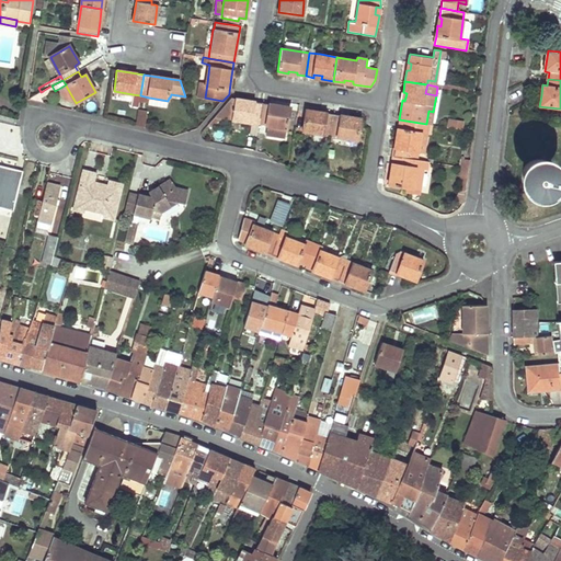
[(46,89),(43,91),(41,92),(43,98),(55,91),(52,86),(46,89)]
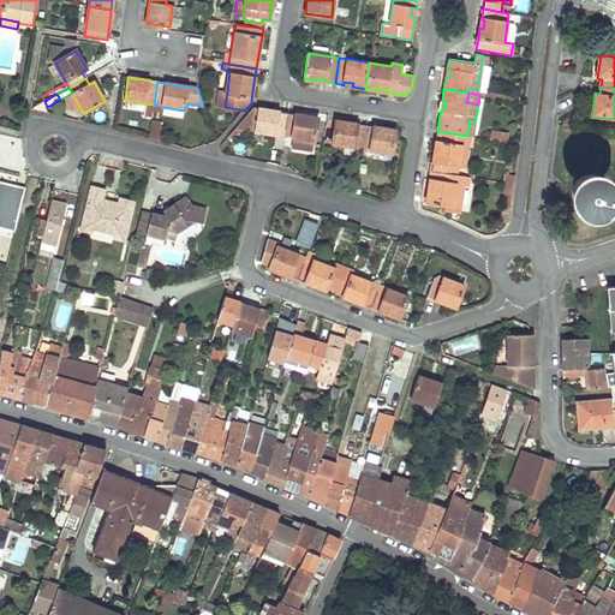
[(82,111),(72,94),(65,99),(71,111),(82,111)]
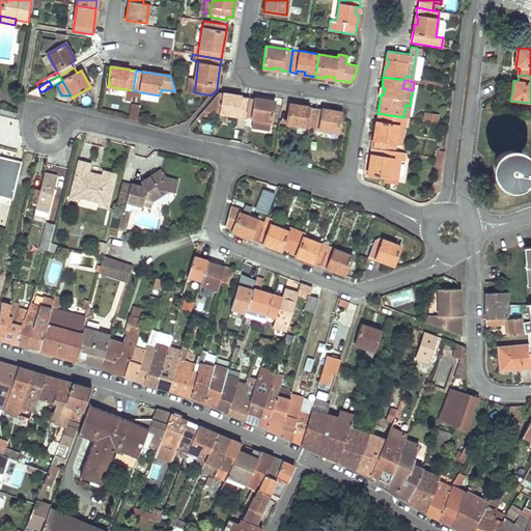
[(38,87),(27,93),(40,98),(38,93),(40,92),(38,87)]
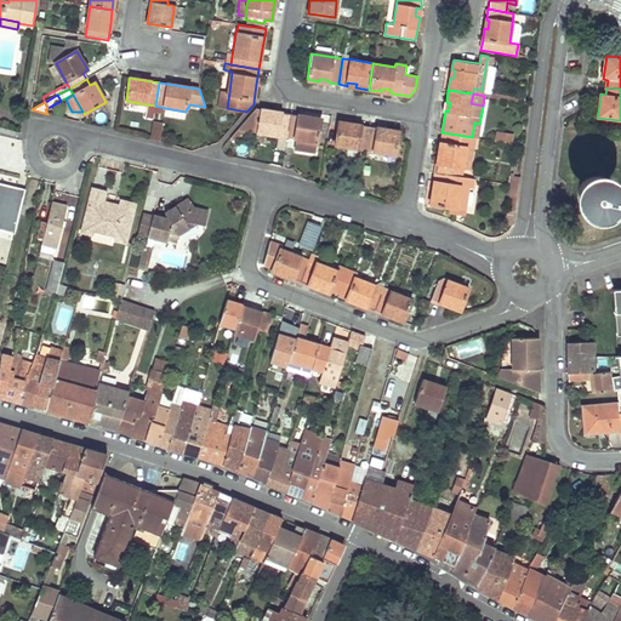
[(147,104),(146,117),(154,119),(155,106),(147,104)]
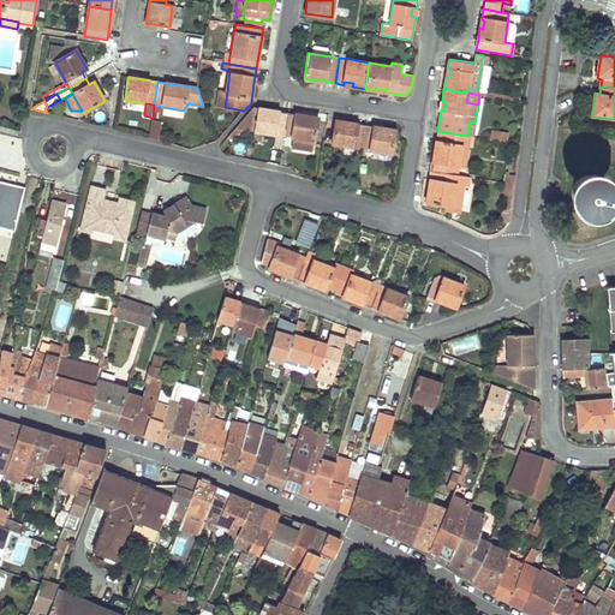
[(184,111),(163,107),(162,114),(183,118),(184,111)]
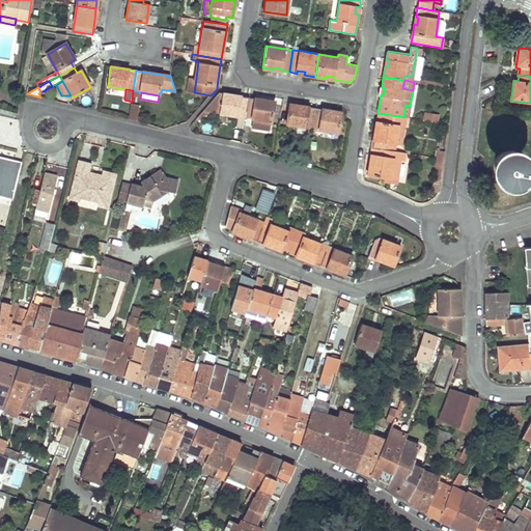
[(223,92),(221,92),(219,92),(203,110),(210,111),(238,116),(245,117),(248,98),(241,96),(241,99),(232,98),(233,94),(223,92)]
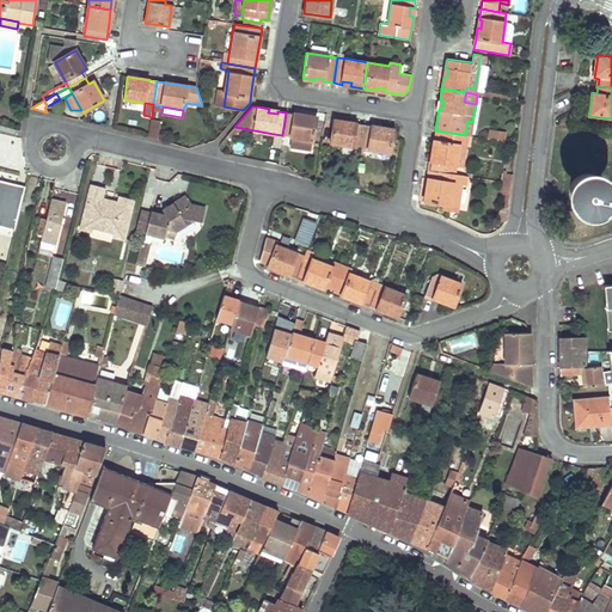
[(294,114),(286,112),(282,135),(292,138),(297,138),(295,147),(311,150),(316,117),(304,115),(304,118),(294,116),(294,114)]
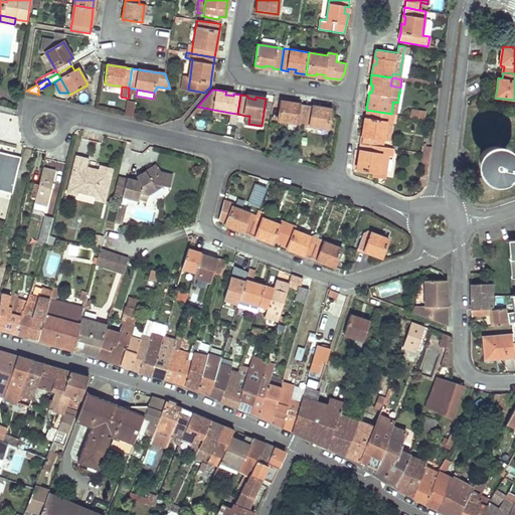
[(132,117),(134,102),(127,101),(125,115),(132,117)]
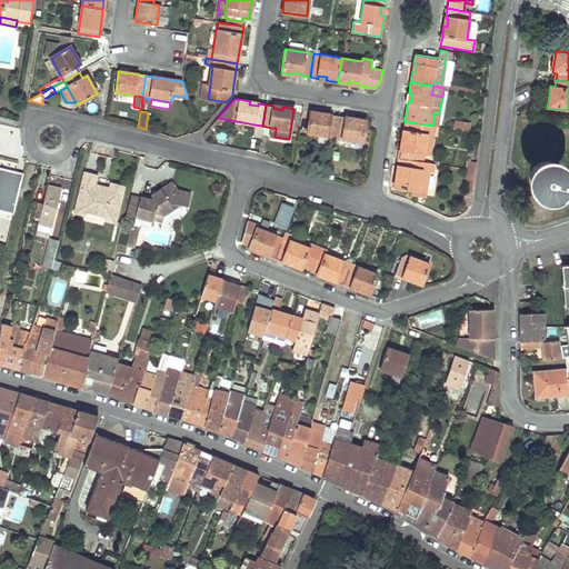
[(329,118),(326,117),(321,117),(322,113),(321,113),(310,111),(307,133),(335,138),(338,116),(330,115),(329,118)]
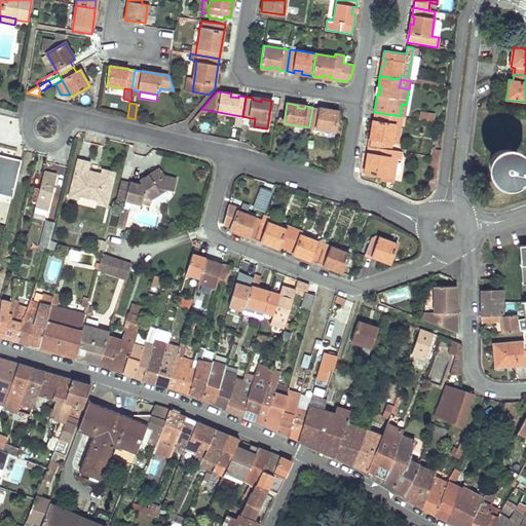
[(312,107),(309,127),(335,132),(338,111),(328,110),(328,112),(320,111),(321,108),(312,107)]
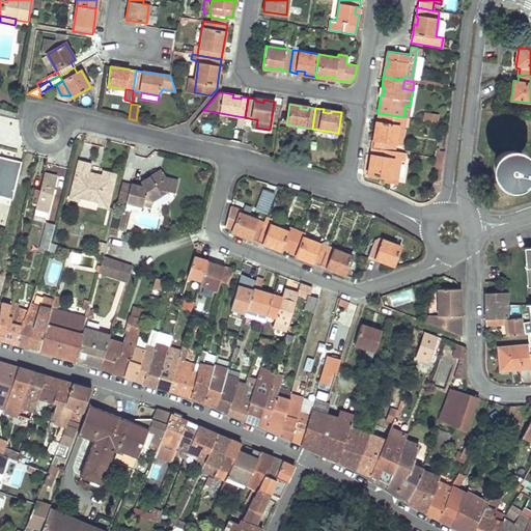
[(210,111),(203,110),(197,118),(201,121),(210,111)]
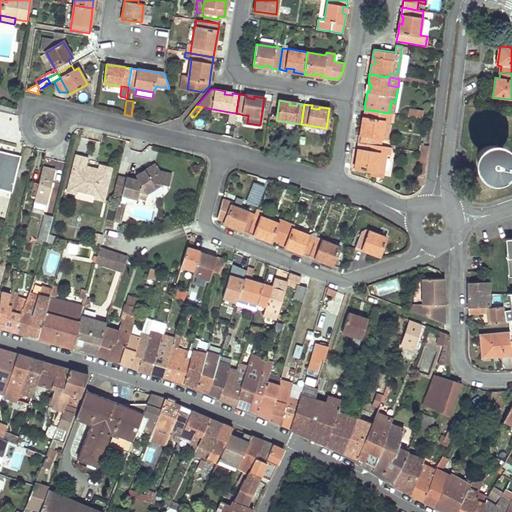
[(408,117),(423,119),(424,110),(409,108),(408,117)]
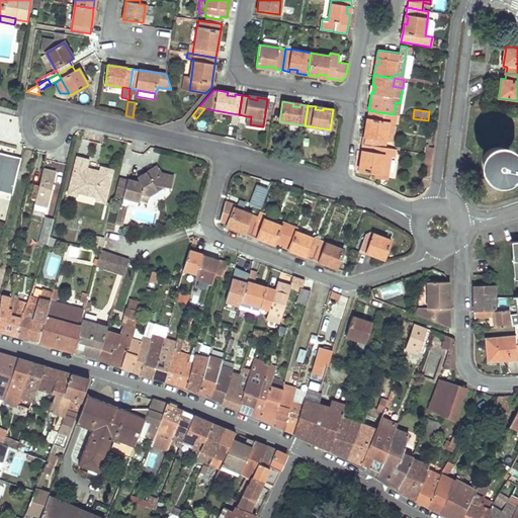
[(364,137),(363,144),(384,148),(385,140),(393,141),(396,123),(394,122),(395,114),(394,114),(368,110),(365,128),(367,128),(366,137),(364,137)]
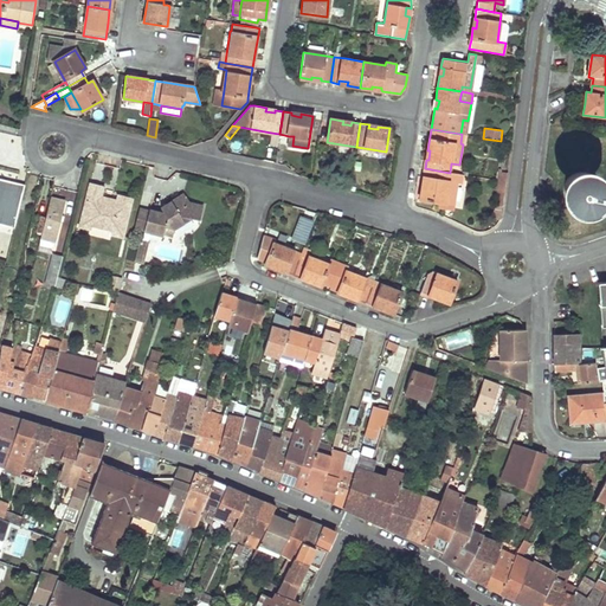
[(277,146),(279,134),(271,133),(269,144),(277,146)]
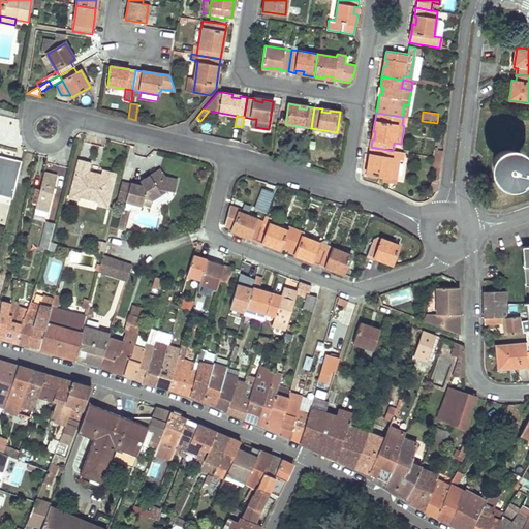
[(372,155),(371,163),(368,163),(366,174),(387,178),(397,179),(401,152),(393,151),(371,147),(369,155),(372,155)]
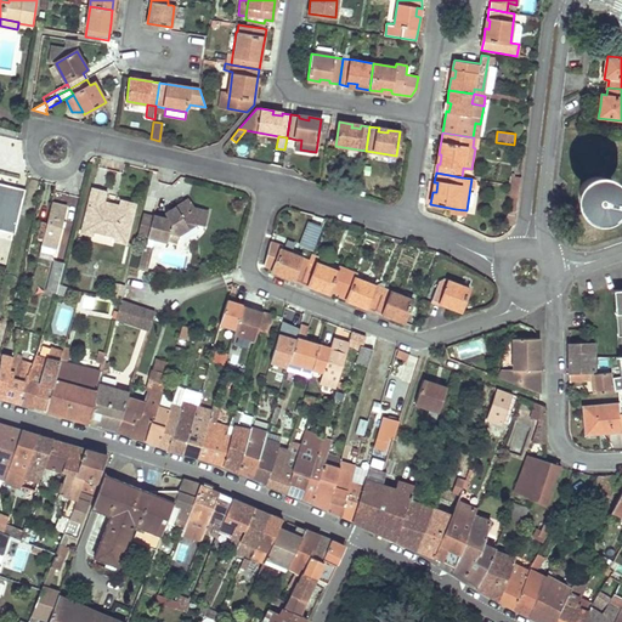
[(580,194),(580,196),(580,198),(580,201),(581,203),(581,204),(582,207),(583,208),(584,210),(587,211),(588,213),(591,214),(592,214),(594,215),(597,215),(598,215),(600,215),(603,215),(605,214),(606,214),(609,213),(610,211),(612,210),(614,208),(615,207),(616,204),(616,203),(617,201),(617,198),(617,197),(617,194),(617,192),(617,191),(616,188),(615,186),(614,185),(612,182),(611,181),(609,180),(608,179),(605,179),(603,177),(601,177),(599,177),(597,177),(594,177),(593,179),(591,179),(588,180),(587,181),(586,182),(583,185),(582,186),(582,188),(581,190),(580,192),(580,194)]
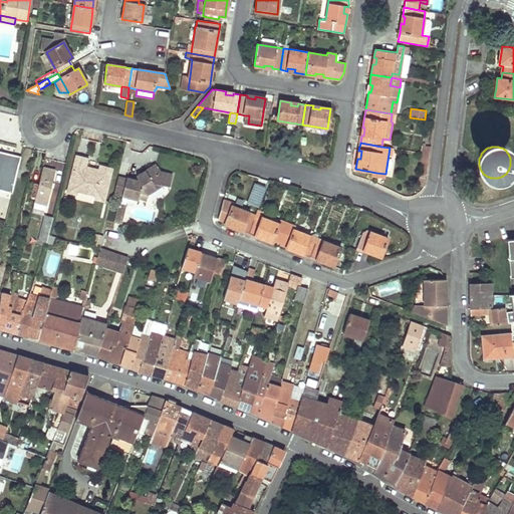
[(14,155),(0,151),(0,190),(12,194),(16,177),(5,175),(5,170),(10,171),(14,155)]
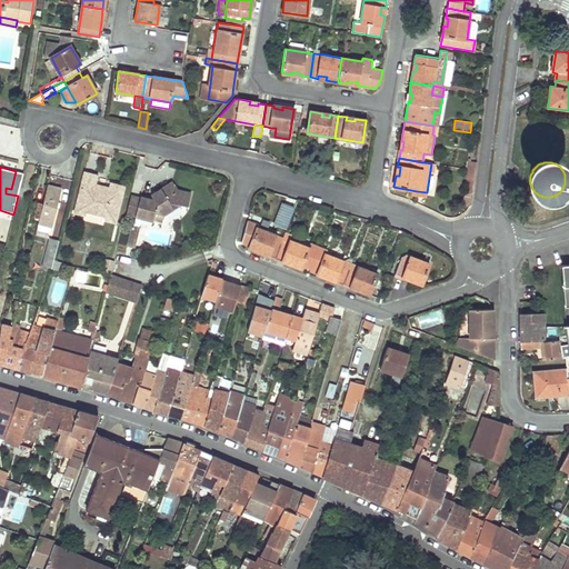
[(18,196),(23,173),(16,171),(11,189),(6,188),(6,193),(18,196)]
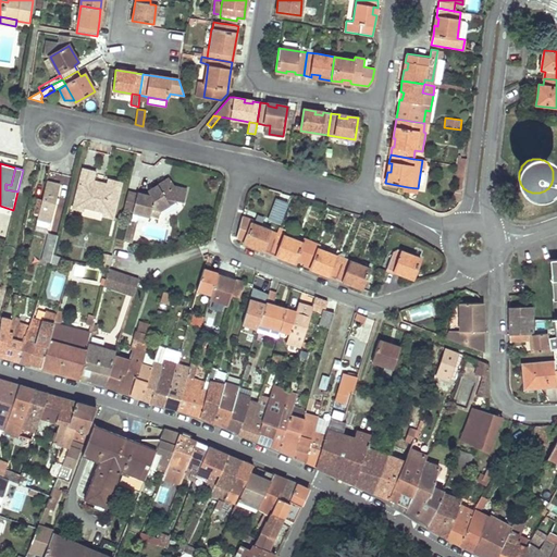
[(112,219),(121,183),(109,180),(107,185),(93,181),(95,175),(96,172),(83,169),(73,208),(83,211),(83,208),(102,213),(102,215),(112,219)]
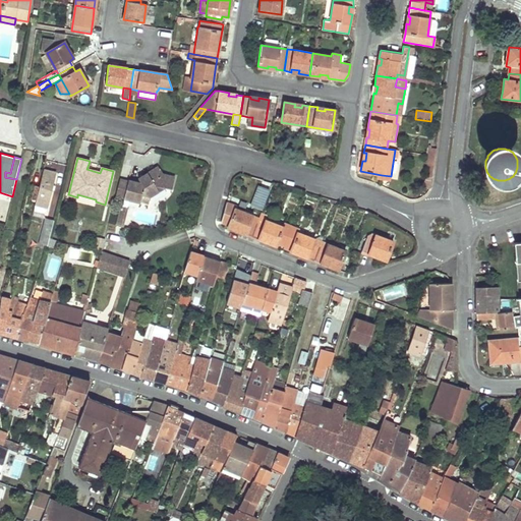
[(102,168),(89,164),(87,169),(100,173),(102,168)]
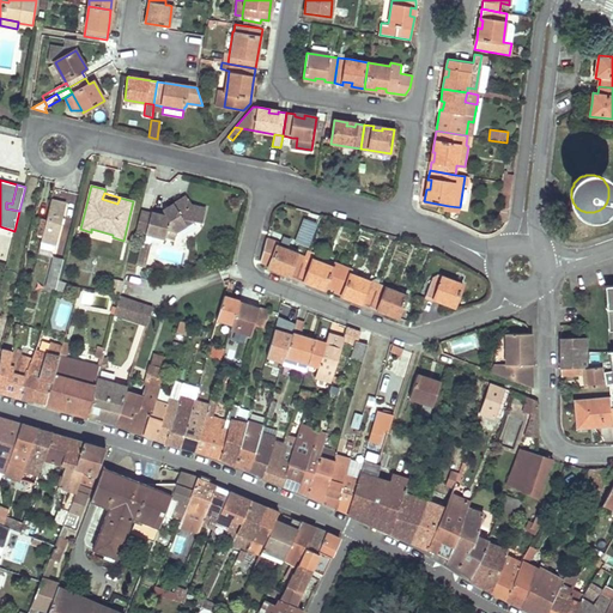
[(190,204),(186,195),(169,206),(170,207),(170,212),(167,214),(165,216),(152,212),(147,232),(167,238),(168,236),(176,238),(178,230),(194,219),(202,222),(205,207),(190,204)]
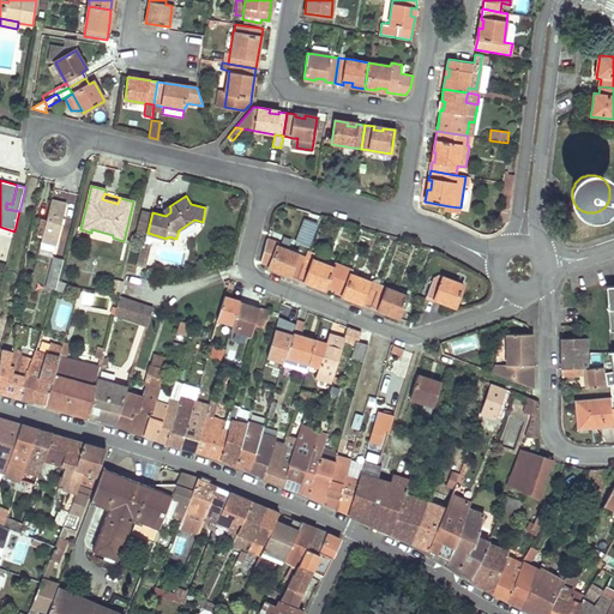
[(65,203),(52,200),(41,242),(40,250),(48,251),(54,251),(65,203)]
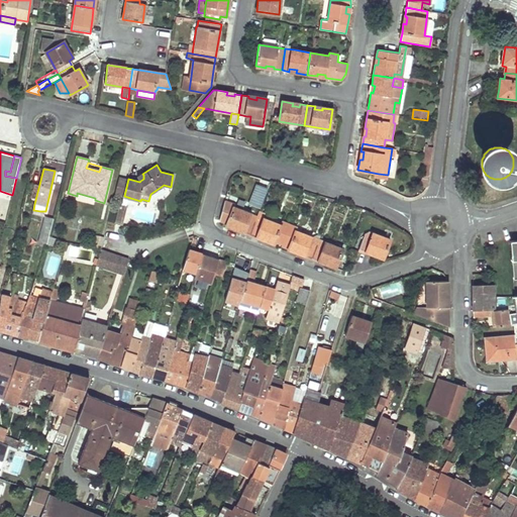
[(124,196),(128,179),(119,177),(115,194),(124,196)]
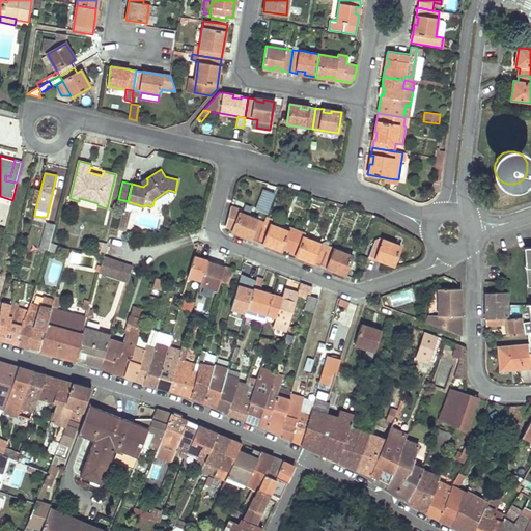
[(275,194),(263,190),(256,210),(269,214),(275,194)]
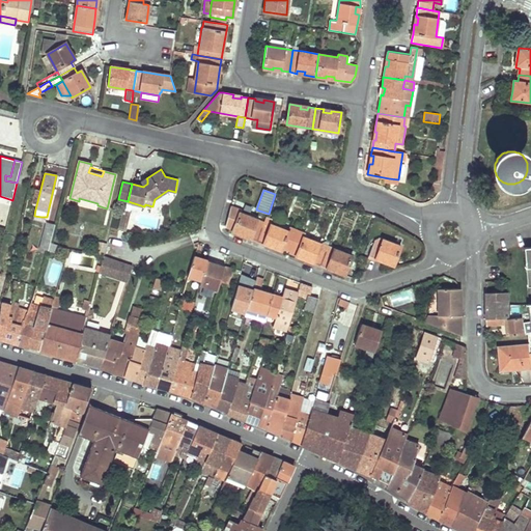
[(247,205),(243,214),(249,216),(252,207),(247,205)]
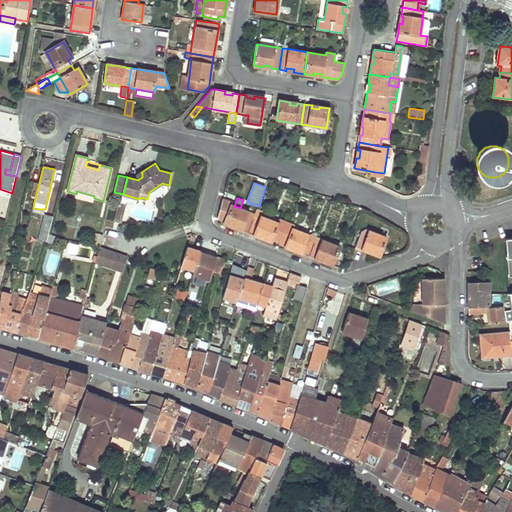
[(248,232),(255,214),(240,208),(234,206),(231,204),(232,202),(223,199),(218,218),(224,220),(223,223),(233,226),(234,224),(241,227),(240,229),(248,232)]
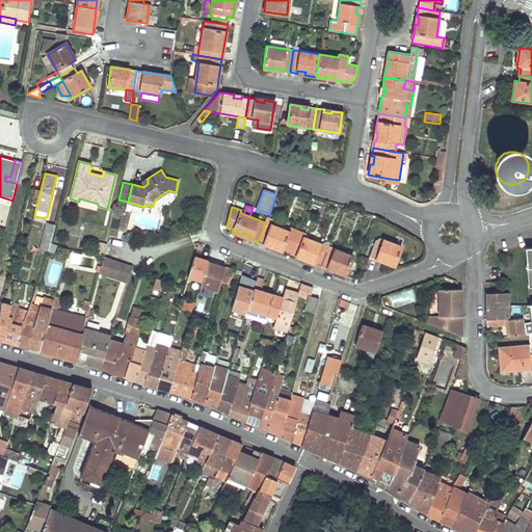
[(126,231),(131,211),(124,209),(118,229),(126,231)]
